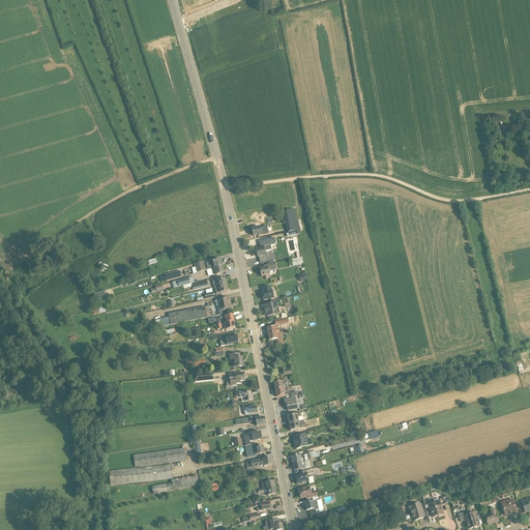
[(297,235),(300,234),(297,221),(295,221),(293,210),(281,212),(283,224),(286,223),(288,233),(296,231),(297,235)]
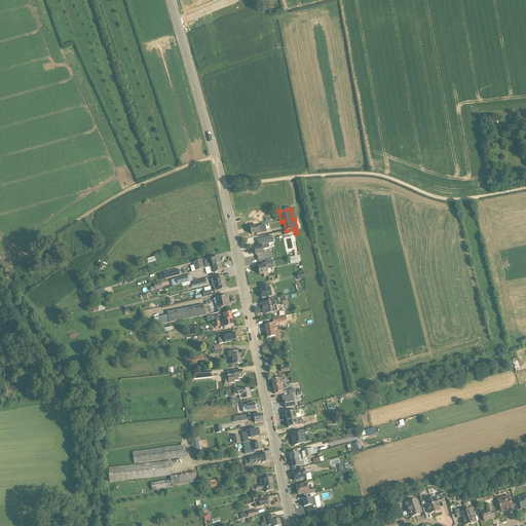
[(266,232),(265,225),(250,228),(251,234),(256,234),(256,235),(261,234),(266,232)]
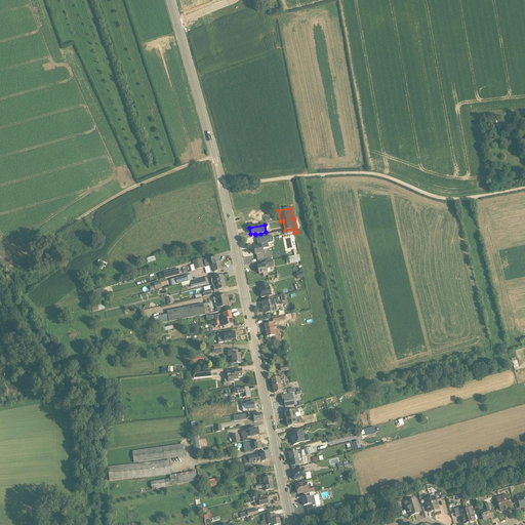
[(257,254),(263,253),(263,249),(269,248),(268,244),(273,243),(272,237),(256,240),(258,247),(253,248),(255,255),(257,254)]
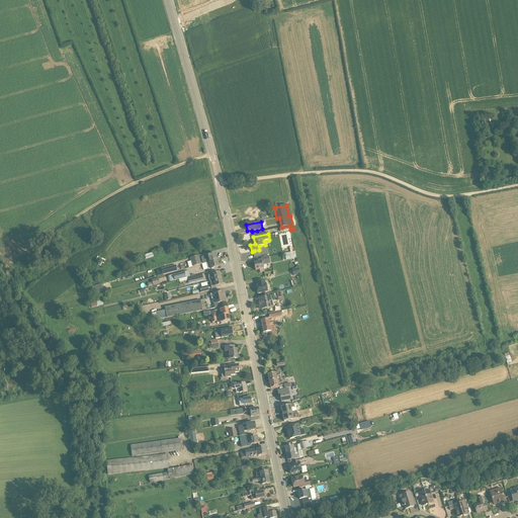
[(296,258),(295,252),(285,254),(286,260),(296,258)]
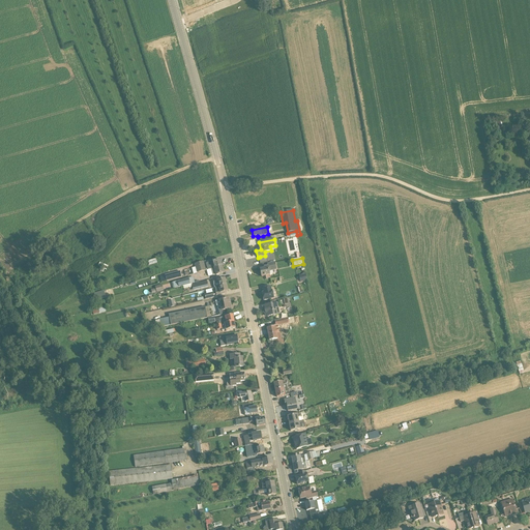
[(205,271),(211,269),(211,270),(223,267),(222,266),(223,265),(222,264),(222,263),(221,260),(216,261),(216,260),(212,262),(212,263),(209,263),(210,266),(205,270),(205,271)]
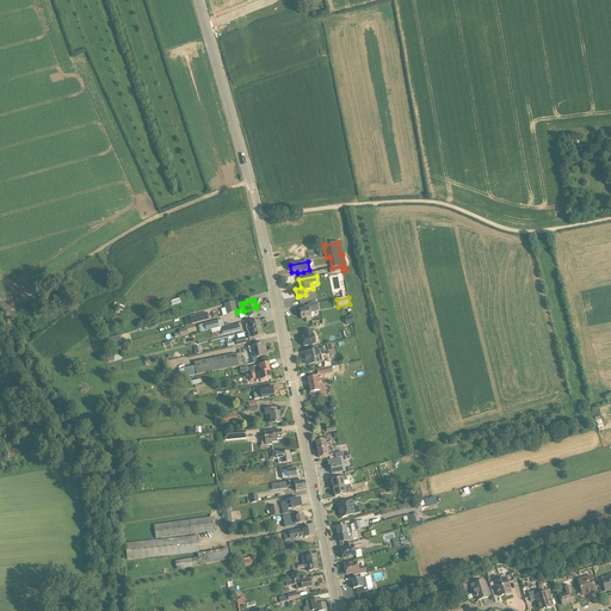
[(227,315),(236,313),(236,312),(234,302),(224,304),(227,315)]
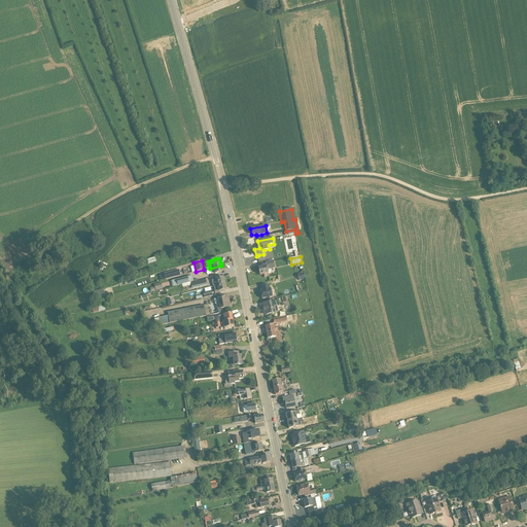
[(259,276),(264,275),(265,278),(269,277),(268,274),(267,270),(275,269),(273,261),(266,262),(267,266),(262,267),(262,268),(258,269),(259,276)]
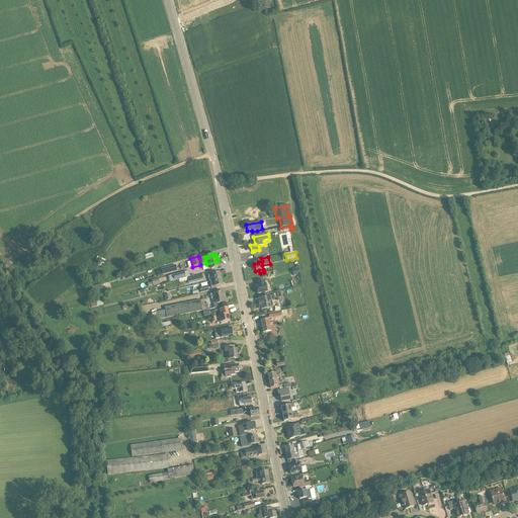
[(218,261),(206,264),(207,269),(210,269),(210,270),(214,268),(219,267),(218,263),(219,263),(218,261)]
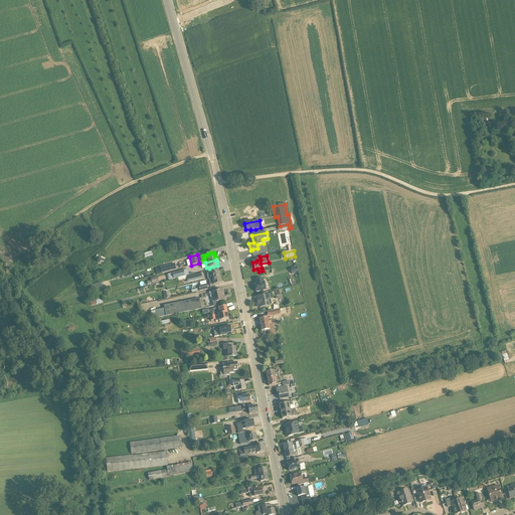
[(163,273),(174,270),(173,265),(162,268),(163,273)]
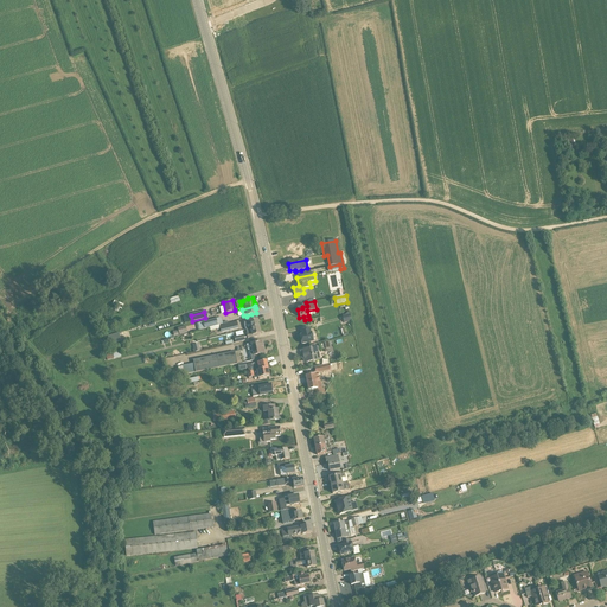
[(244,326),(246,330),(250,328),(260,326),(257,320),(253,320),(243,323),(244,326)]
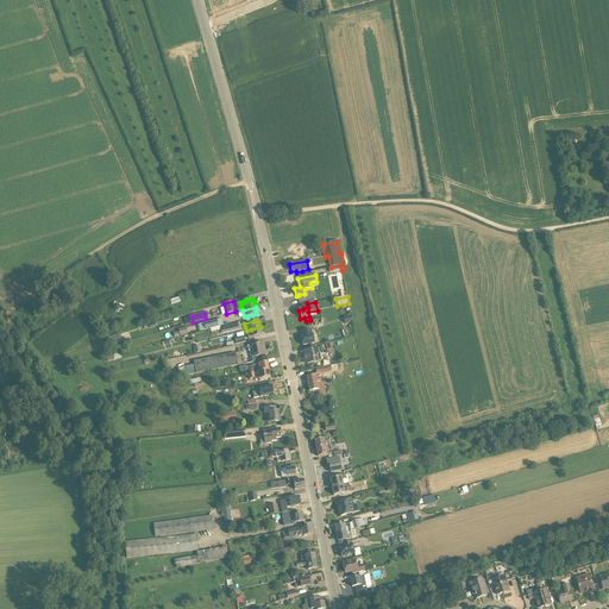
[(220,327),(220,330),(221,334),(239,330),(237,324),(220,327)]
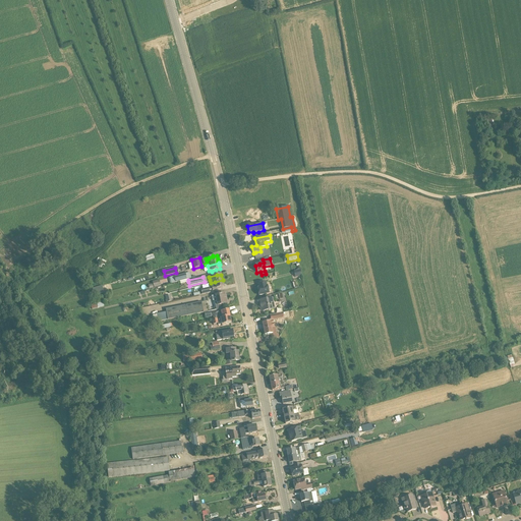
[(224,287),(223,280),(215,282),(216,286),(212,287),(213,290),(221,288),(220,288),(224,287)]
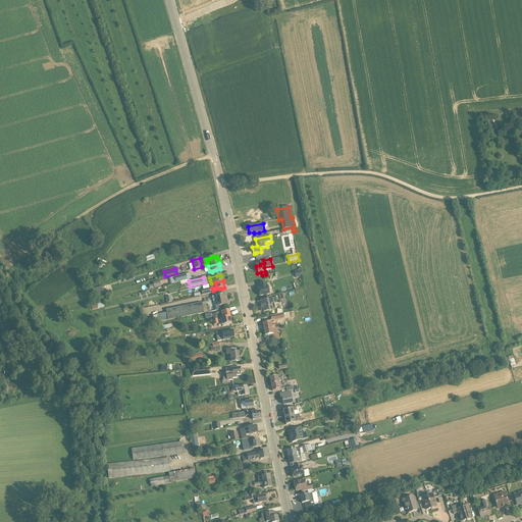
[(259,297),(269,295),(268,286),(267,286),(266,282),(258,284),(259,289),(258,289),(259,297)]
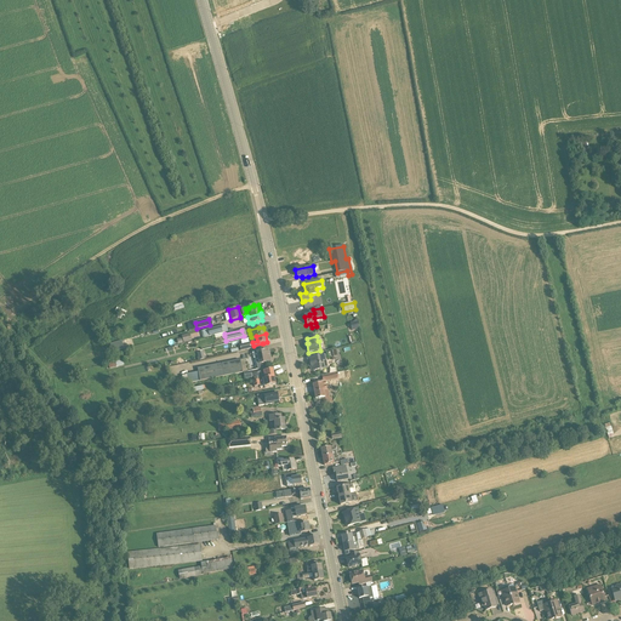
[(121,341),(110,345),(109,353),(124,349),(121,341)]
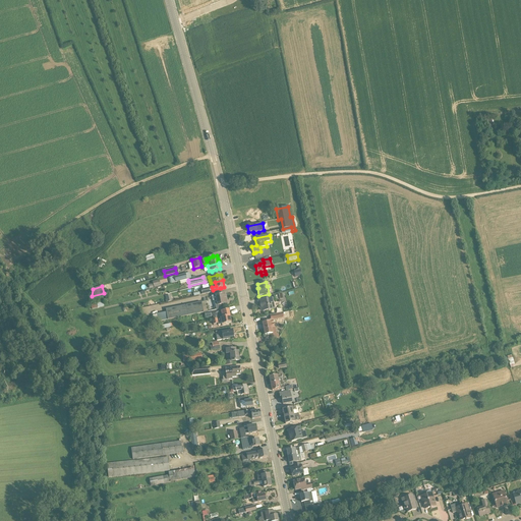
[(223,305),(227,304),(225,294),(216,296),(212,297),(213,300),(214,301),(215,306),(216,310),(223,309),(223,305)]
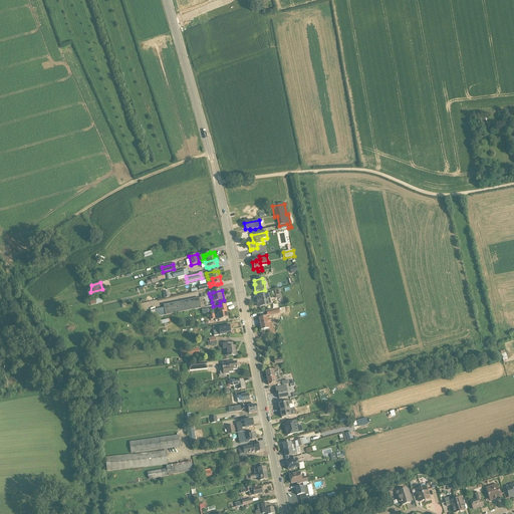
[(259,307),(271,305),(269,294),(255,297),(256,303),(258,303),(259,307)]
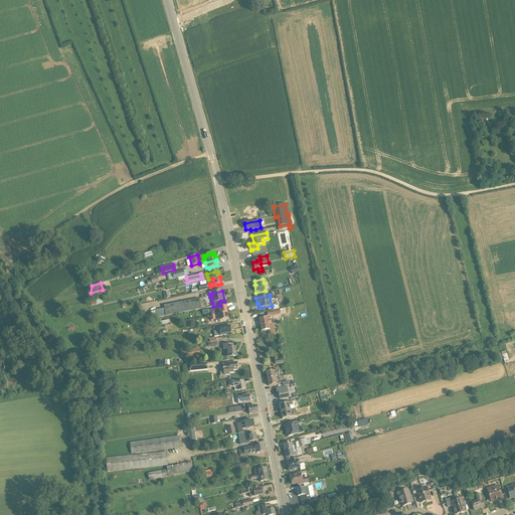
[(146,320),(165,317),(206,309),(204,299),(199,300),(199,299),(163,307),(164,309),(154,311),(154,312),(151,312),(151,314),(145,315),(146,320)]
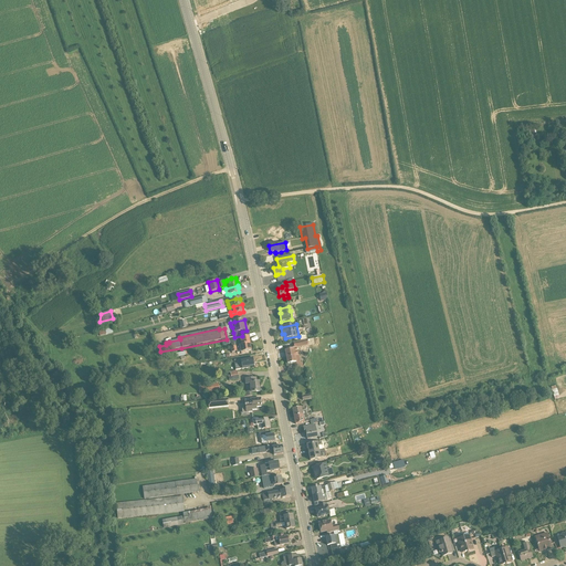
[(248,337),(240,338),(240,343),(230,345),(231,348),(250,344),(248,337)]
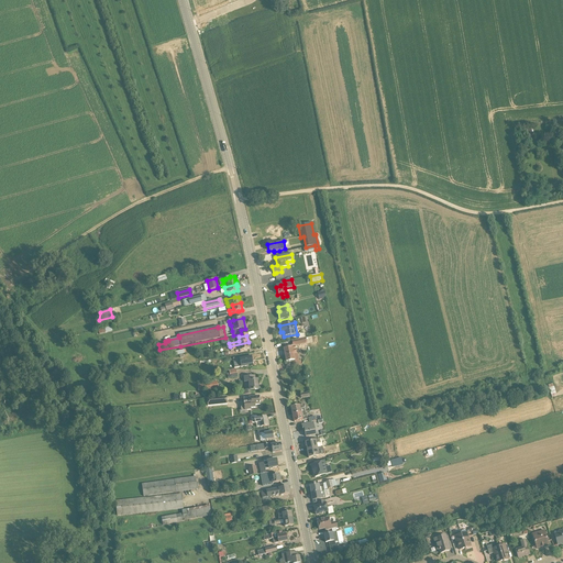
[(284,349),(285,356),(294,354),(296,354),(295,346),(307,344),(306,339),(293,341),(294,346),(287,348),(287,349),(284,349)]
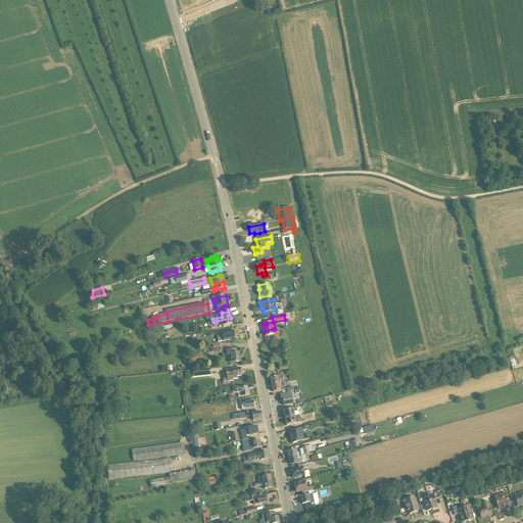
[(210,326),(214,326),(219,325),(219,327),(223,326),(223,327),(227,327),(227,326),(232,325),(231,318),(214,322),(210,323),(210,326)]
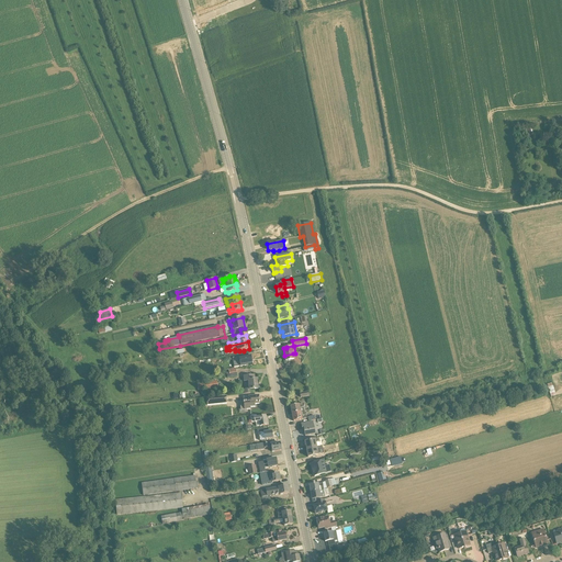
[(293,353),(284,356),(285,362),(292,360),(293,367),(301,366),(300,361),(298,361),(296,353),(295,353),(293,353)]
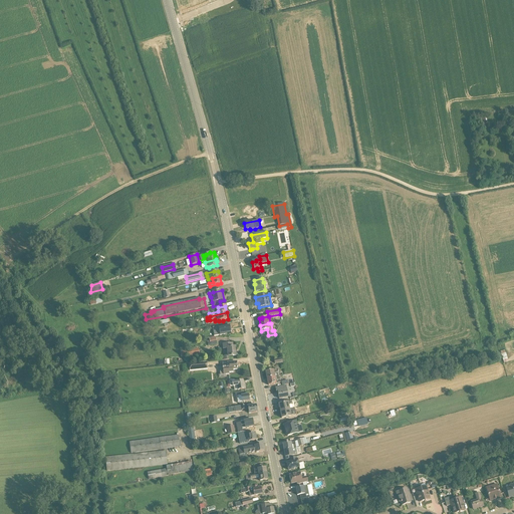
[(229,325),(217,327),(218,335),(231,333),(229,325)]
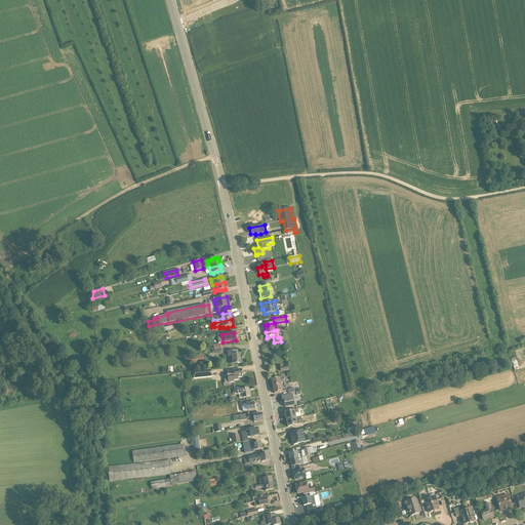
[(212,354),(221,352),(219,344),(213,346),(214,349),(211,349),(212,354)]
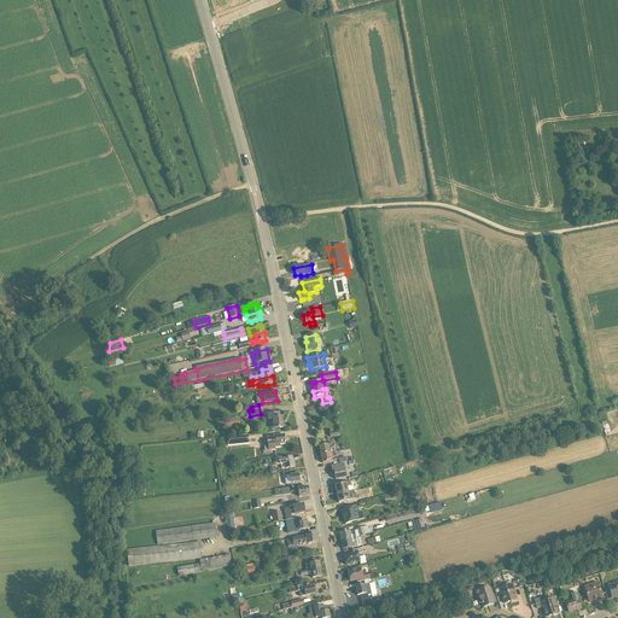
[(280,418),(280,413),(269,414),(269,419),(274,419),(274,429),(267,429),(267,433),(275,433),(275,430),(284,429),(283,418),(280,418)]
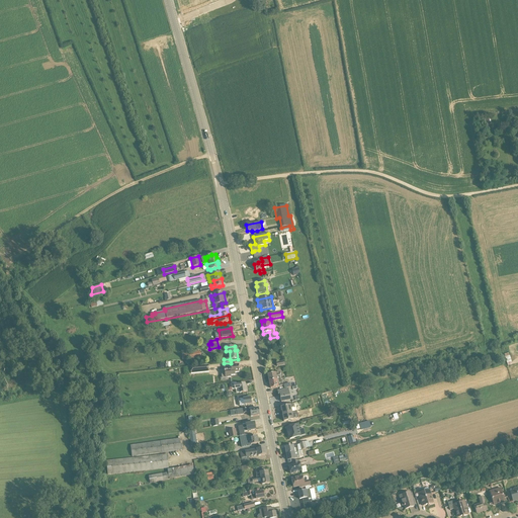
[(182,360),(200,358),(199,351),(182,354),(182,360)]
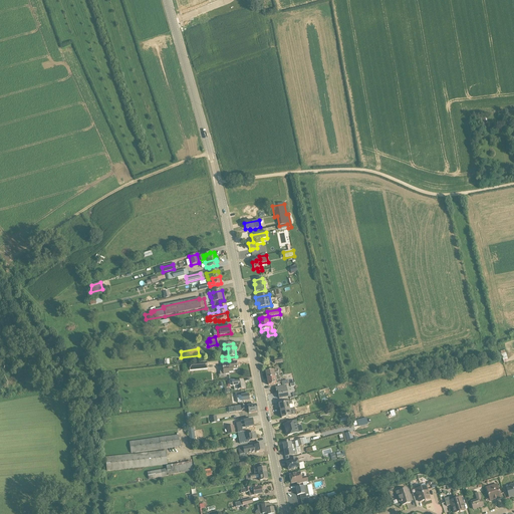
[(500,352),(504,363),(508,361),(504,350),(500,352)]
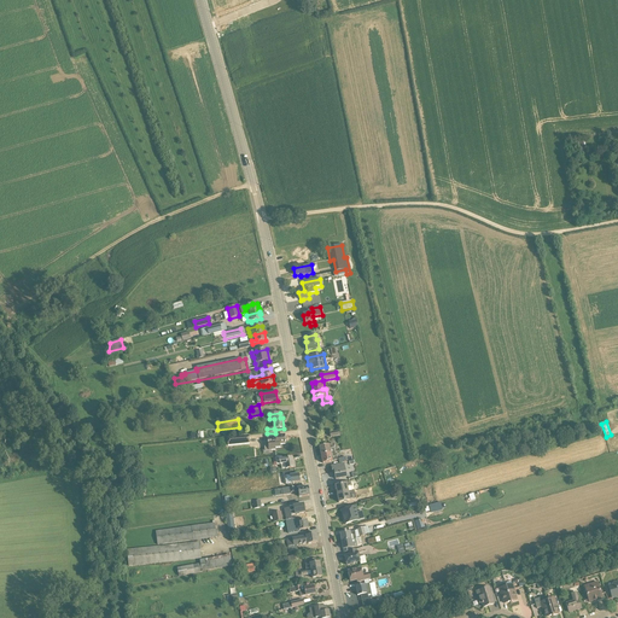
[(227,447),(250,444),(249,436),(227,438),(227,447)]
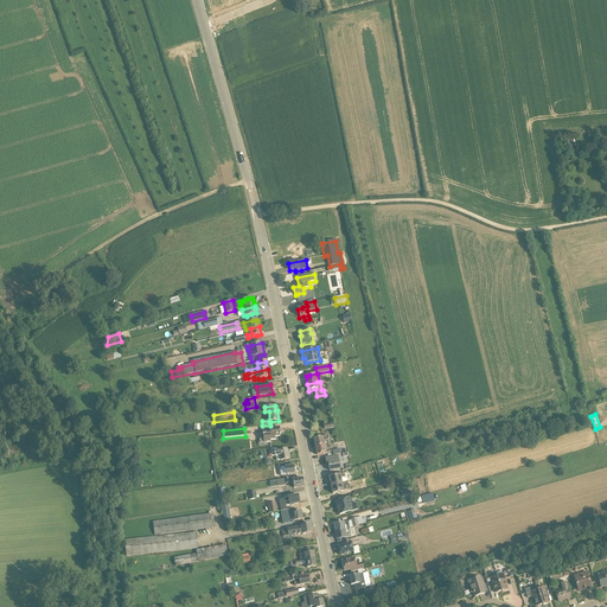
[(280,428),(268,429),(263,429),(263,443),(270,443),(270,441),(275,440),(275,438),(280,436),(280,428)]
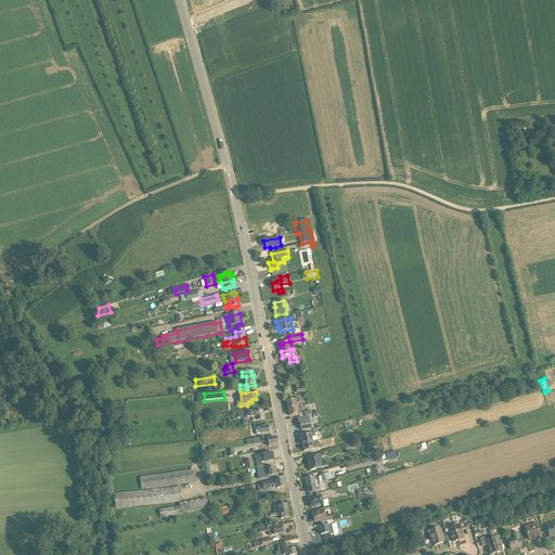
[(301,407),(300,402),(300,399),(286,401),(288,409),(297,408),(301,407)]
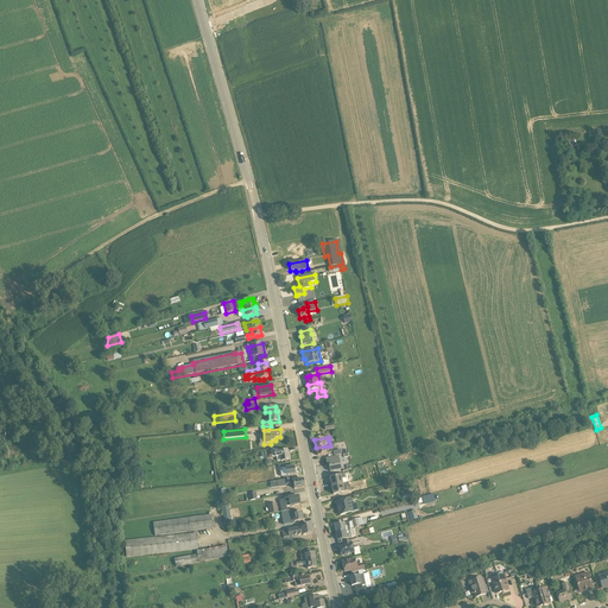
[(327,450),(325,447),(316,448),(317,456),(333,454),(331,450),(327,450)]
